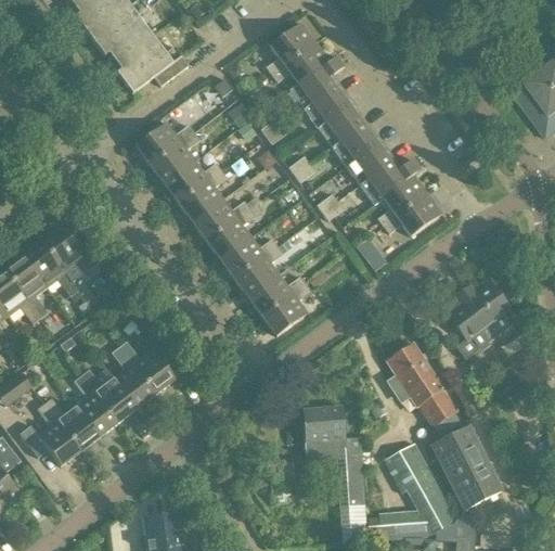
[(77,0),(68,7),(72,11),(77,8),(79,11),(74,15),(89,35),(136,0),(77,0)]
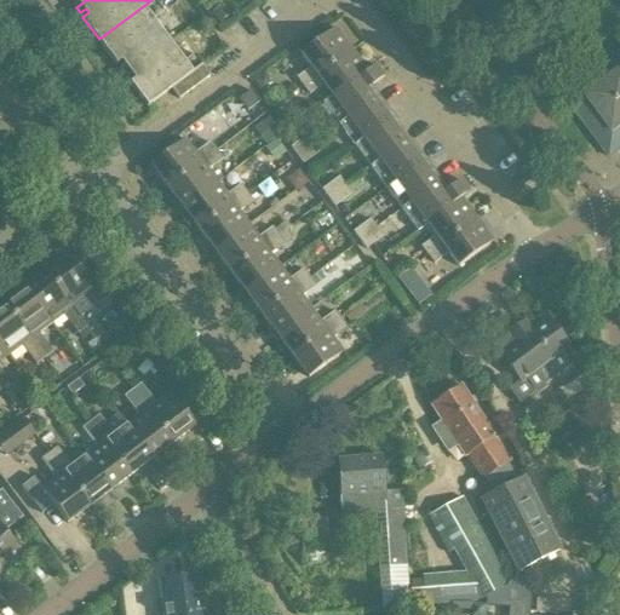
[(151,0),(99,39),(116,61),(121,57),(125,61),(119,65),(122,70),(168,36),(153,16),(162,9),(156,0),(151,0)]
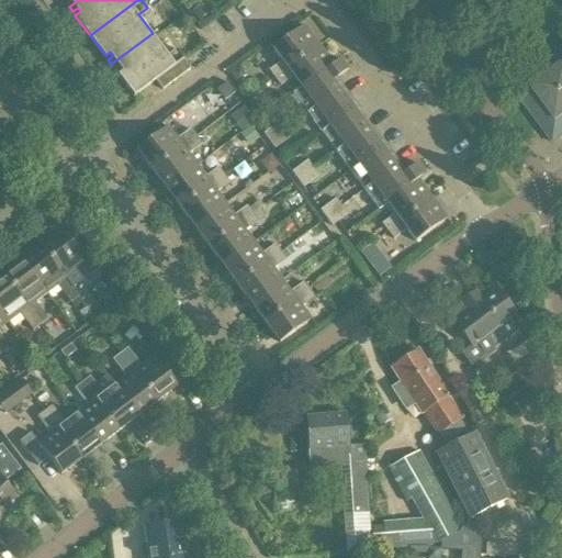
[(189,11),(198,22),(208,15),(199,3),(189,11)]
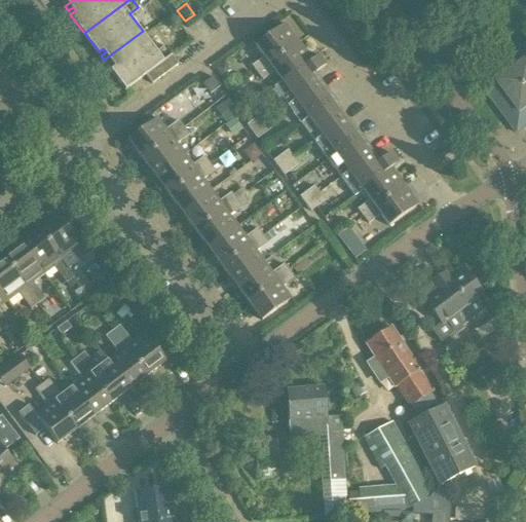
[(257,70),(298,39),(285,21),(255,42),(263,53),(252,63),(257,70)]
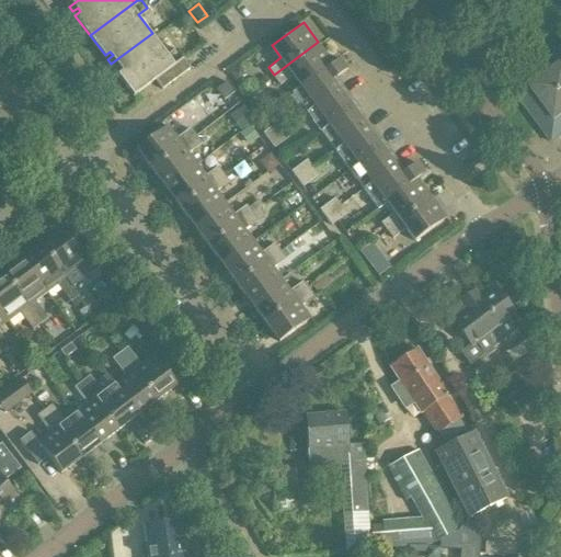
[(152,33),(111,64),(114,68),(119,65),(123,68),(117,72),(133,93),(155,77),(183,56),(175,45),(167,53),(152,33)]
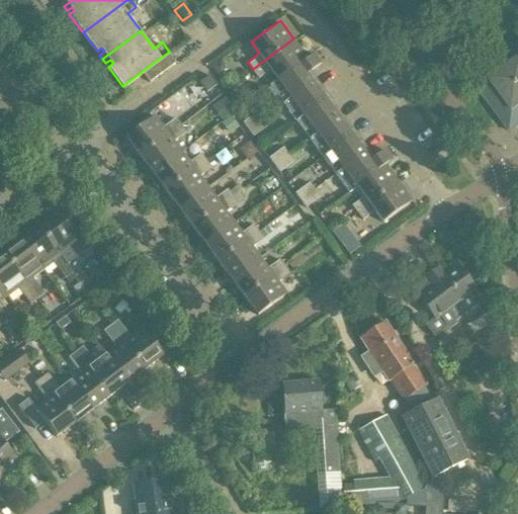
[(517,119),(517,37),(469,75),(501,117),(517,119)]
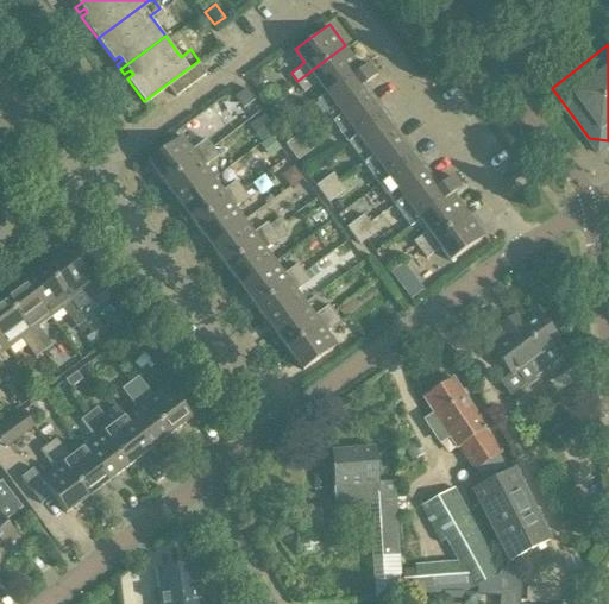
[(360,67),(345,45),(297,81),(303,89),(318,79),(326,90),(327,92),(360,67)]
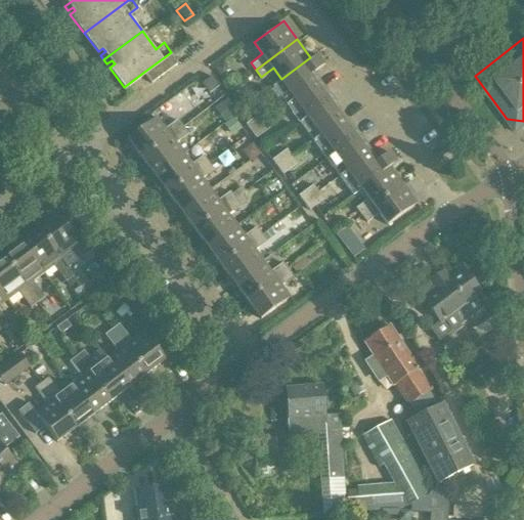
[(177,60),(171,52),(144,72),(151,81),(177,60)]
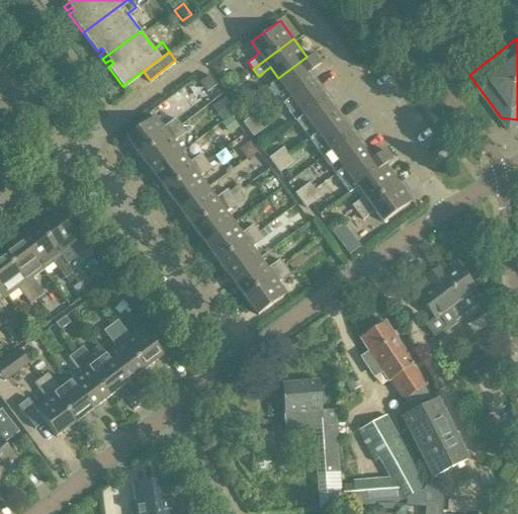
[(278,78),(277,77),(269,83),(309,137),(338,115),(306,72),(321,62),(314,52),(307,57),(278,78)]
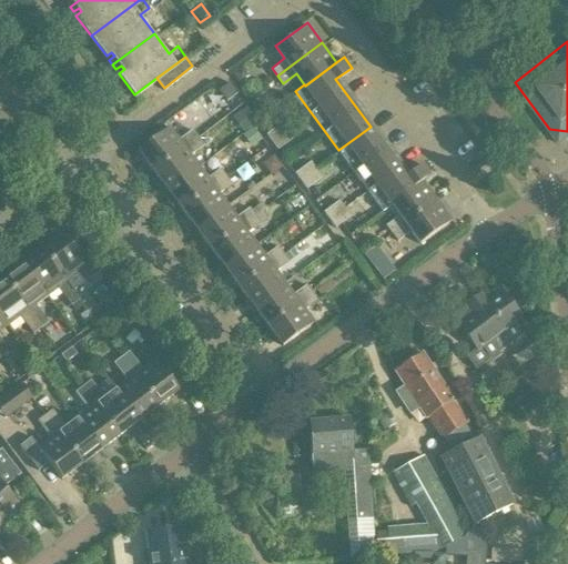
[(234,71),(242,79),(247,73),(240,66),(234,71)]
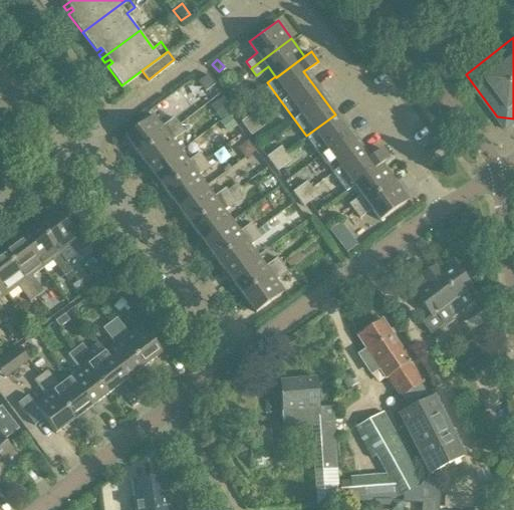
[(205,88),(215,81),(208,72),(198,79),(205,88)]
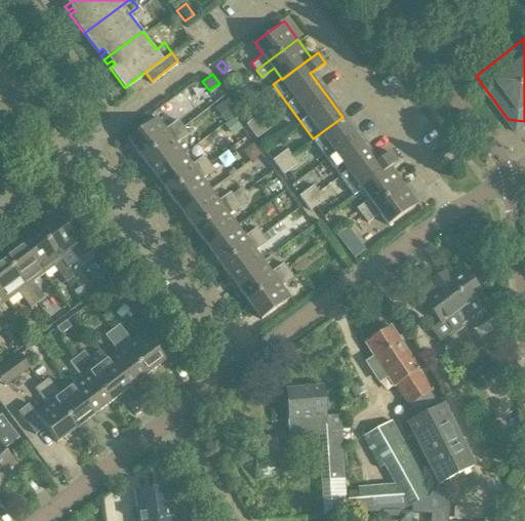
[(237,112),(227,96),(215,105),(226,120),(237,112)]
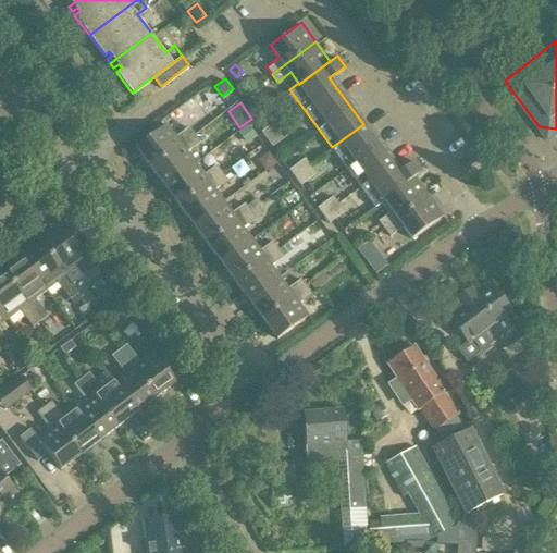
[(267,137),(282,125),(276,118),(261,130),(267,137)]
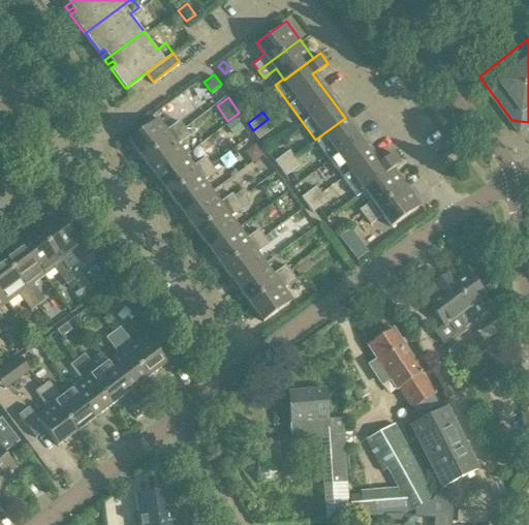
[(143,156),(184,125),(179,119),(166,127),(158,116),(128,137),(143,156)]
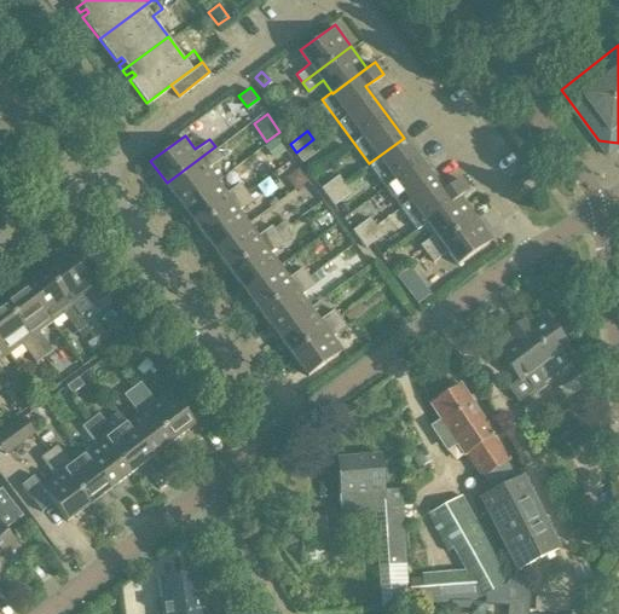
[(404,138),(369,163),(416,227),(426,220),(424,219),(460,193),(468,187),(460,177),(441,189),(404,138)]
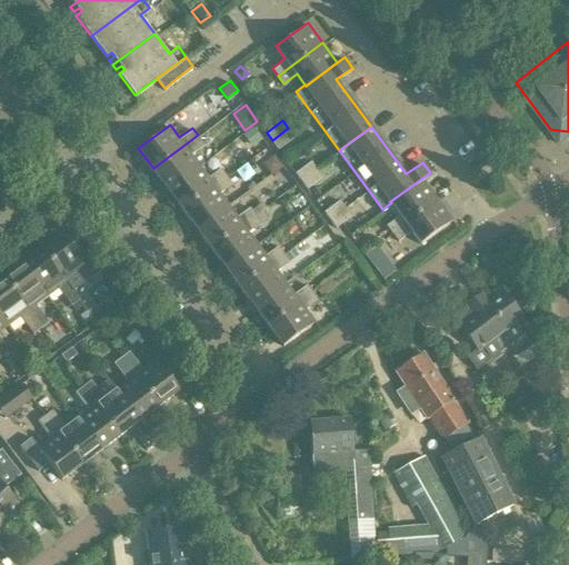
[(288,128),(272,140),(278,148),(293,136),(288,128)]
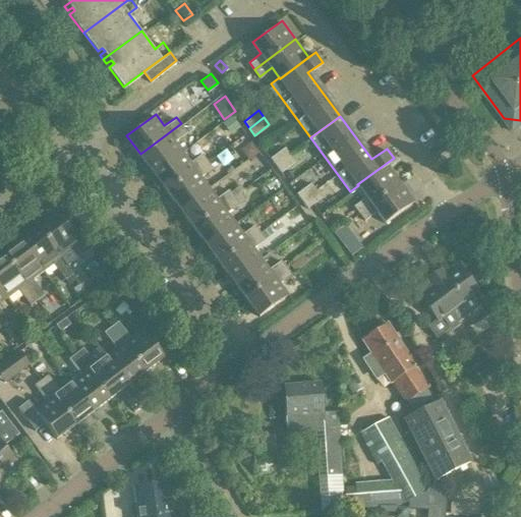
[(186,131),(181,123),(140,154),(154,172),(182,150),(175,139),(186,131)]
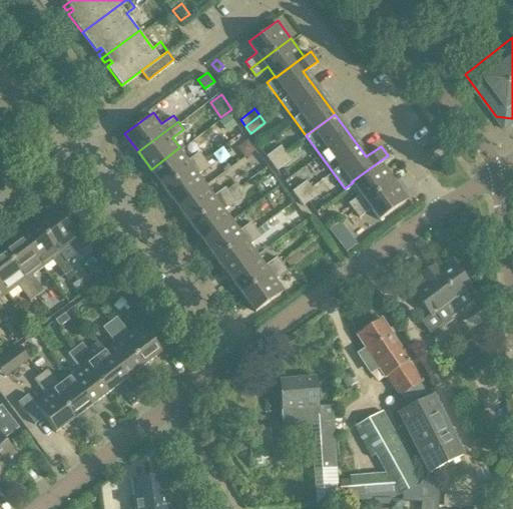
[(254,147),(246,137),(238,143),(245,154),(254,147)]
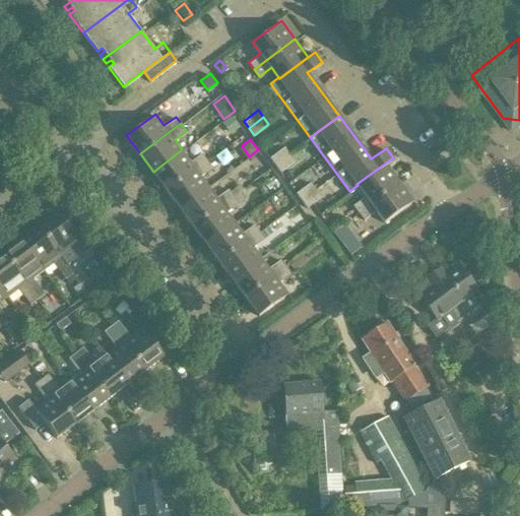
[(275,164),(289,152),(284,145),(270,156),(275,164)]
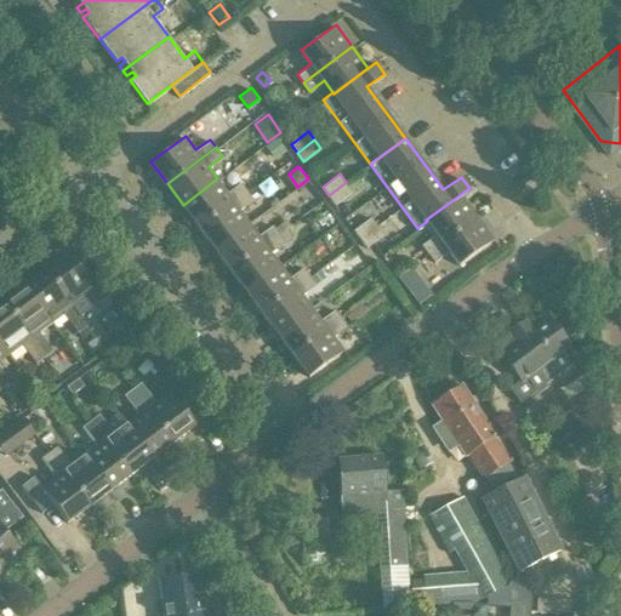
[(246,177),(241,181),(246,188),(252,183),(246,177)]
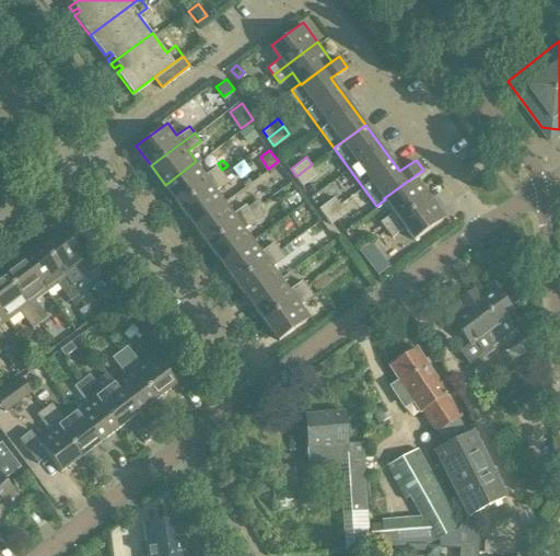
[(196,161),(165,185),(178,204),(223,171),(222,170),(218,163),(205,173),(196,161)]
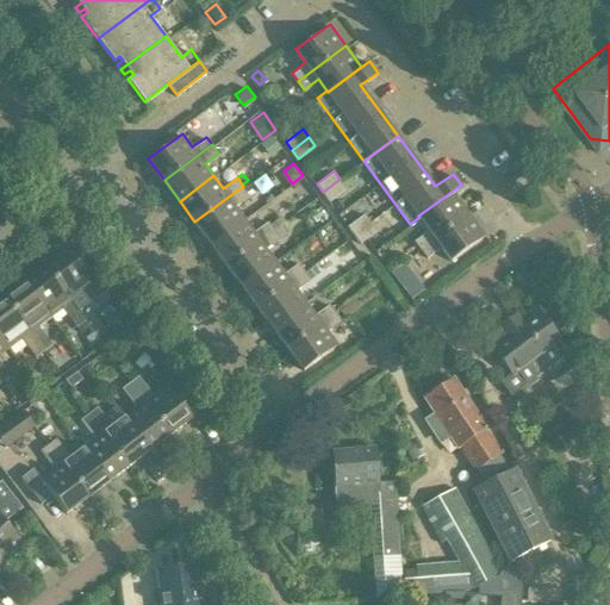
[(346,187),(340,179),(323,192),(329,200),(346,187)]
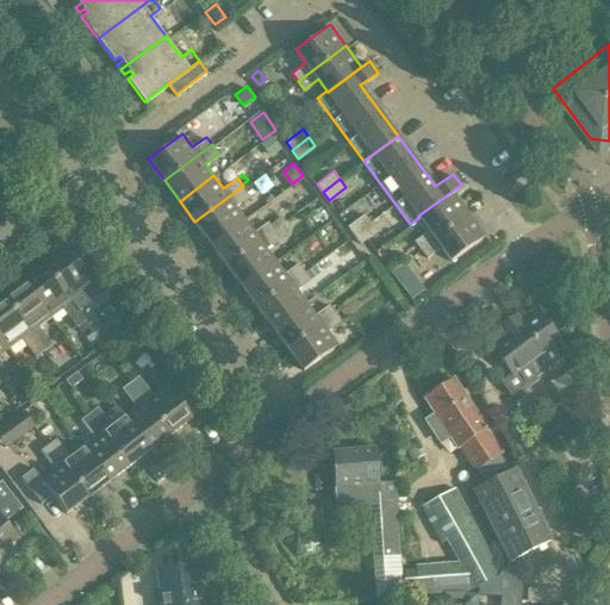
[(249,194),(243,186),(194,222),(210,243),(244,217),(235,205),(249,194)]
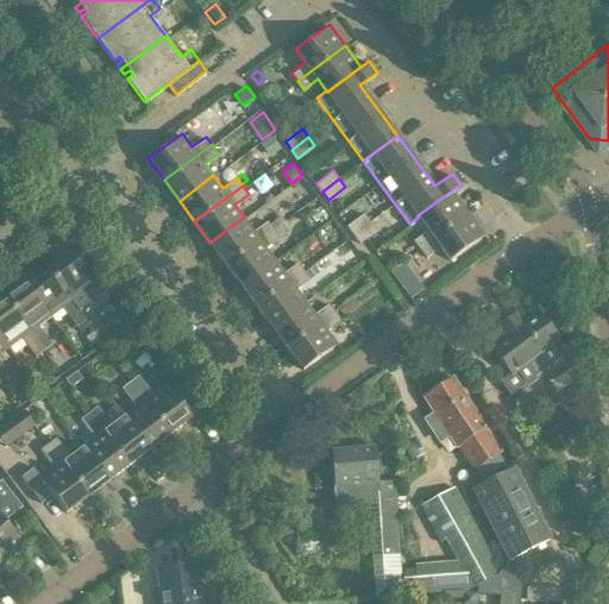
[(418,215),(419,216),(427,228),(414,238),(420,246),(468,212),(452,190),(418,215)]
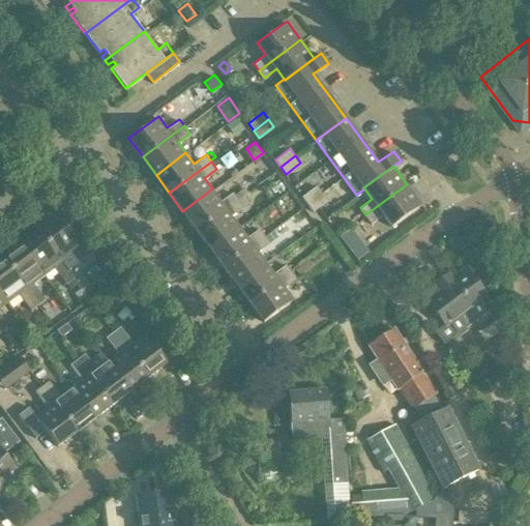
[(307,203),(322,192),(316,184),(301,196),(307,203)]
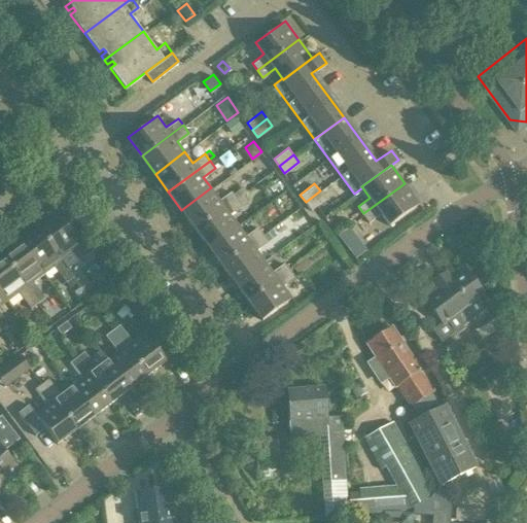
[(405,183),(363,213),(369,220),(380,212),(389,223),(418,202),(405,183)]
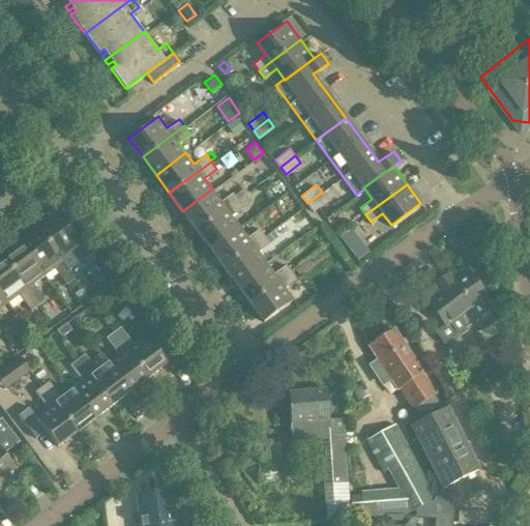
[(212,188),(182,211),(196,229),(238,198),(233,192),(221,200),(212,188)]
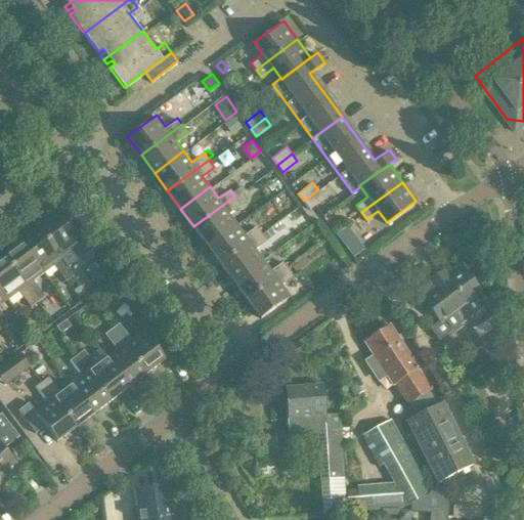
[(318,189),(304,201),(309,208),(323,197),(318,189)]
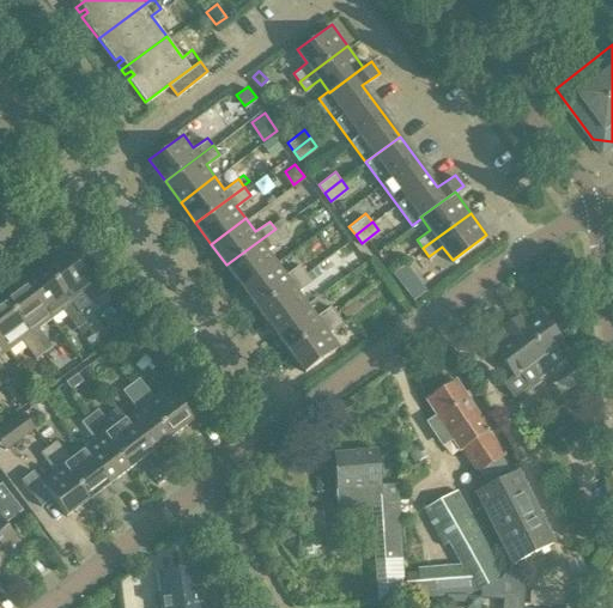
[(283,224),(275,229),(281,238),(289,232),(283,224)]
